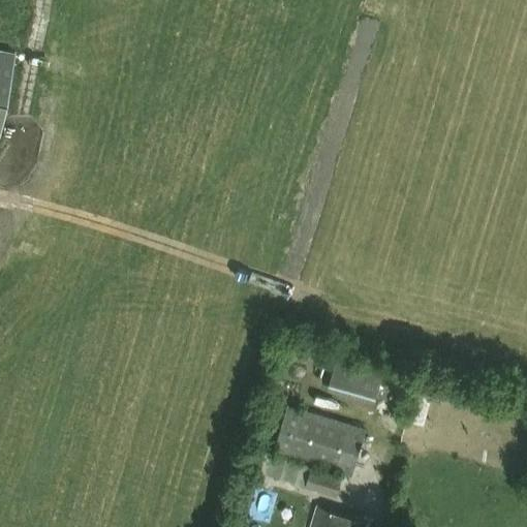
[(0,117),(12,54),(0,51),(0,117)]
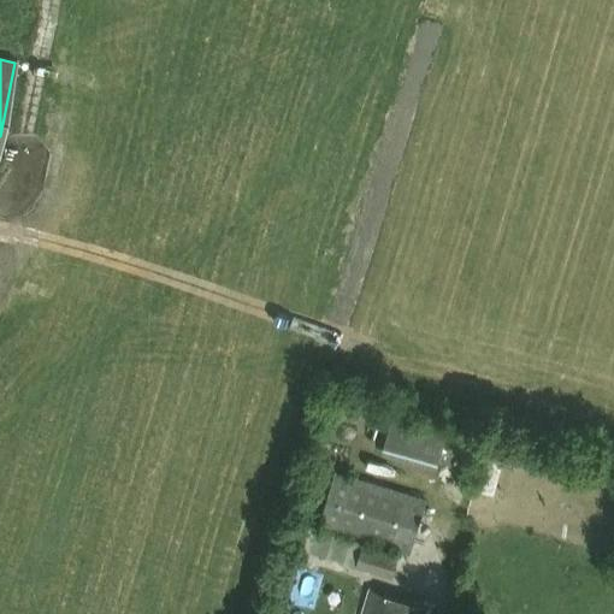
[(383,449),(382,453),(435,467),(436,467),(442,444),(446,432),(390,417),(387,430),(383,449)]
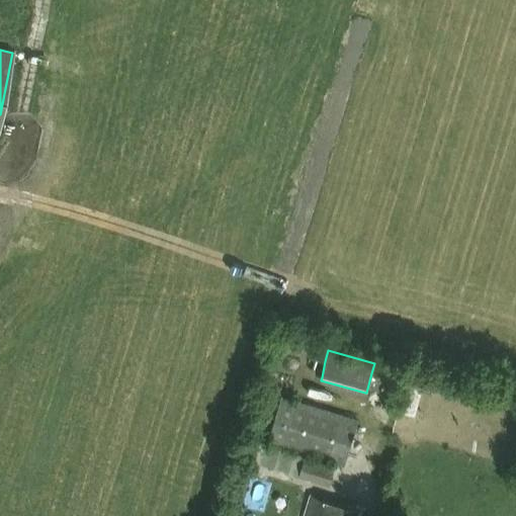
[(421,415),(427,376),(414,373),(408,413),(421,415)]
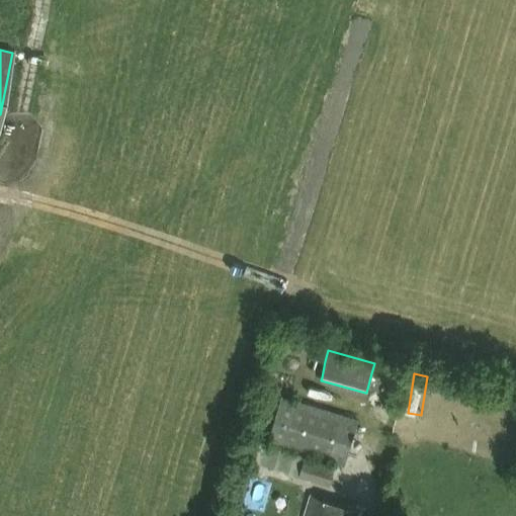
[(284,475),(327,486),(333,464),(344,467),(357,420),(280,399),(267,445),(257,442),(251,462),(284,473),(284,475)]
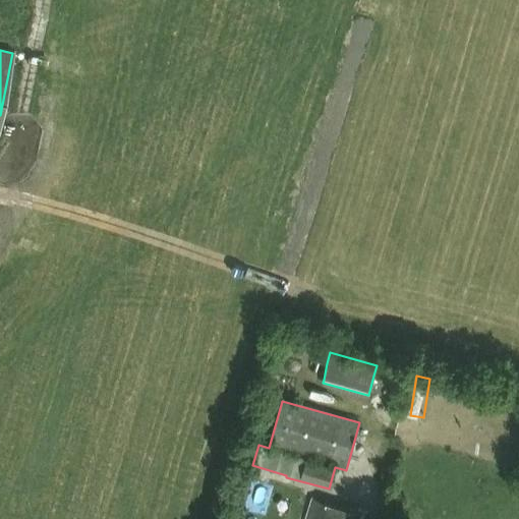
[(359,518),(360,515),(313,502),(308,518),(359,518)]
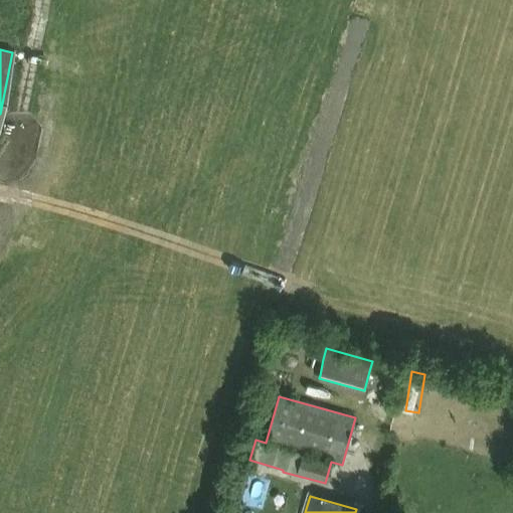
All buildings are outlined.
